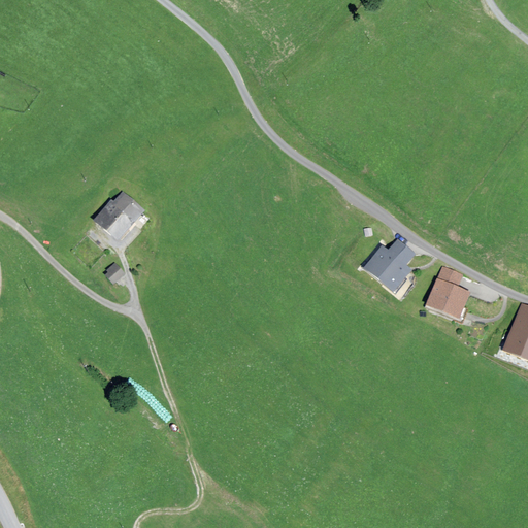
[(144,209),(122,191),(97,221),(119,239),(144,209)]
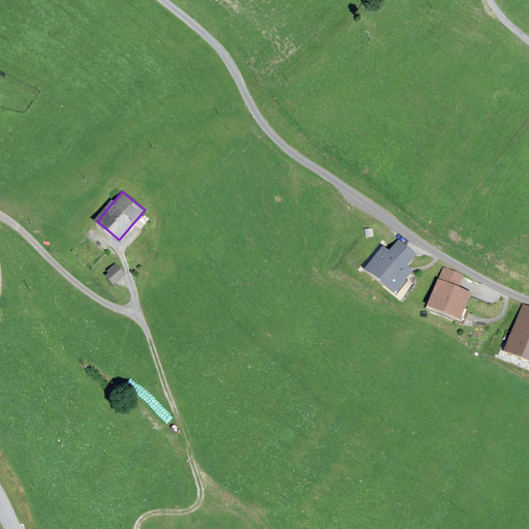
[(414,254),(399,242),(390,252),(383,247),(367,267),(395,289),(411,270),(405,265),(414,254)]
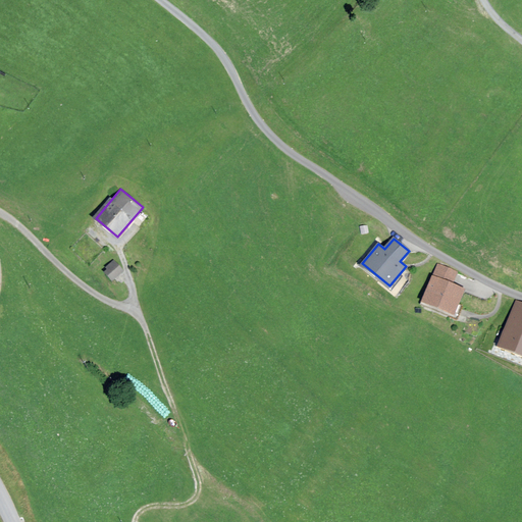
[(123,271),(113,260),(105,268),(106,270),(104,272),(112,281),(123,271)]
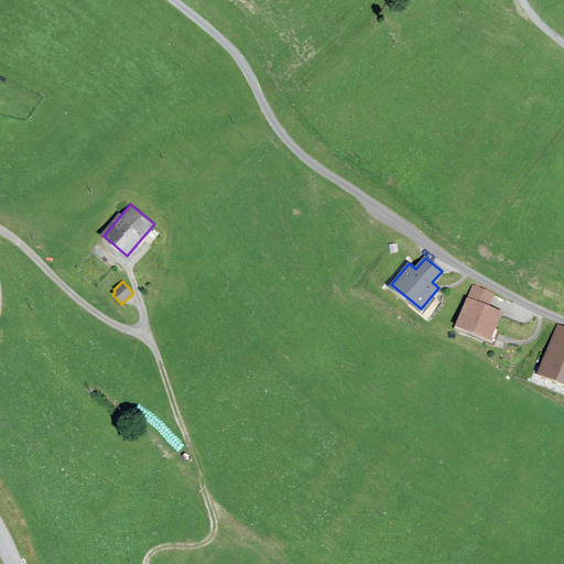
[(492,294),(474,285),(457,324),(490,338),(501,313),(487,306),(492,294)]
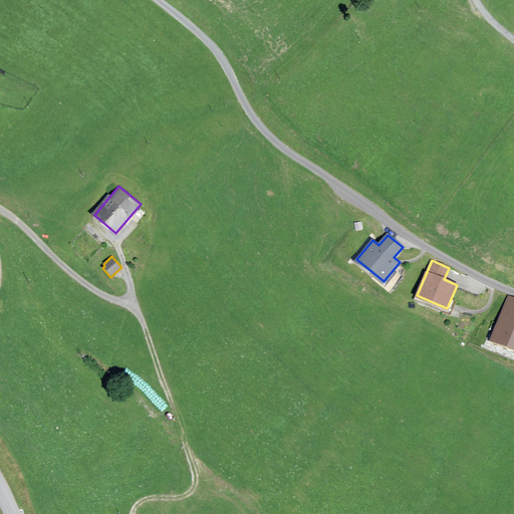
[(513,298),(508,297),(492,339),(513,347),(513,298)]
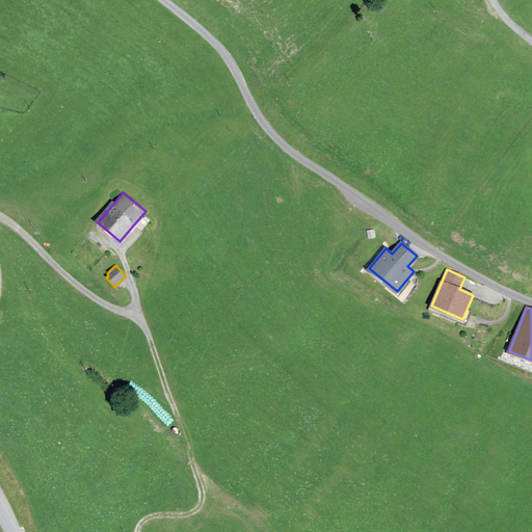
All buildings are outlined.
